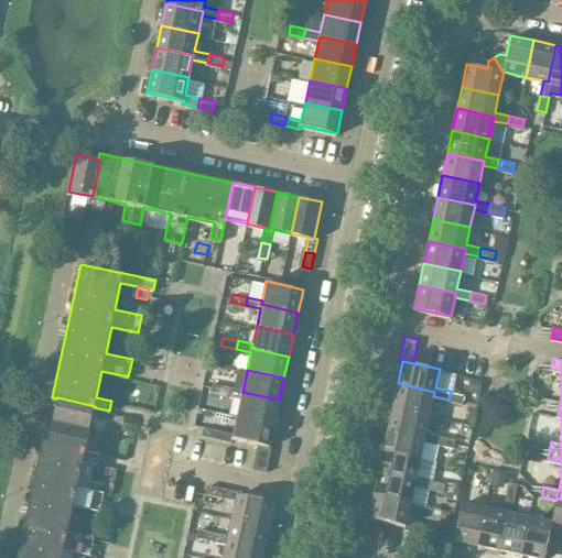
[(226,393),(228,384),(214,381),(212,390),(226,393)]
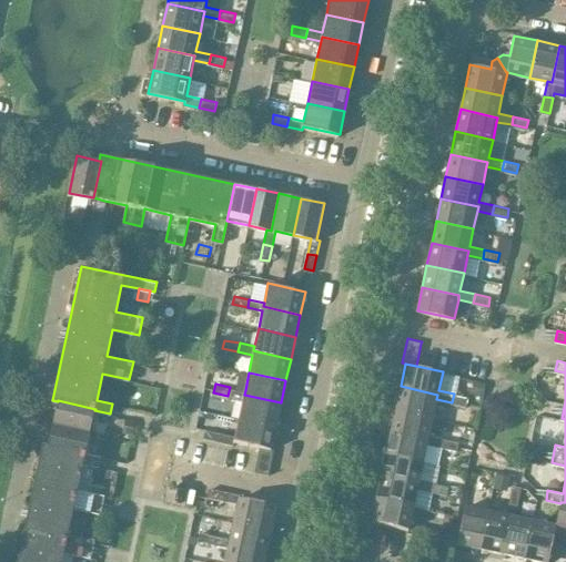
[(433,417),(436,399),(437,395),(401,386),(396,409),(433,417)]
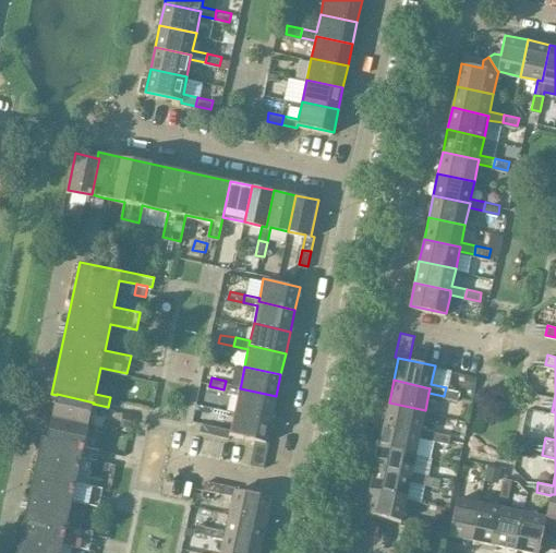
[(272,418),(276,396),(240,388),(241,384),(226,381),(224,389),(239,393),(234,410),(272,418)]
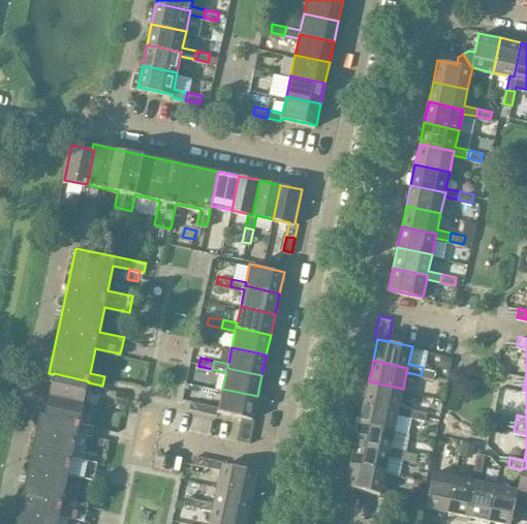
[(434,377),(436,370),(423,367),(421,375),(434,377)]
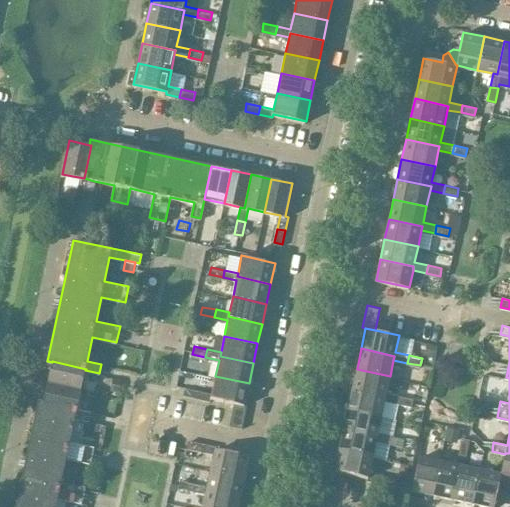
[(81,389),(85,370),(86,369),(52,361),(52,362),(48,382),(81,389)]
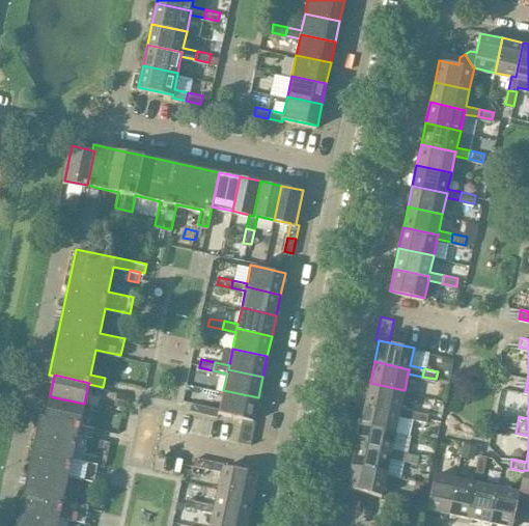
[(401,407),(405,390),(370,383),(365,403),(400,411),(399,414),(413,417),(415,410),(401,407)]
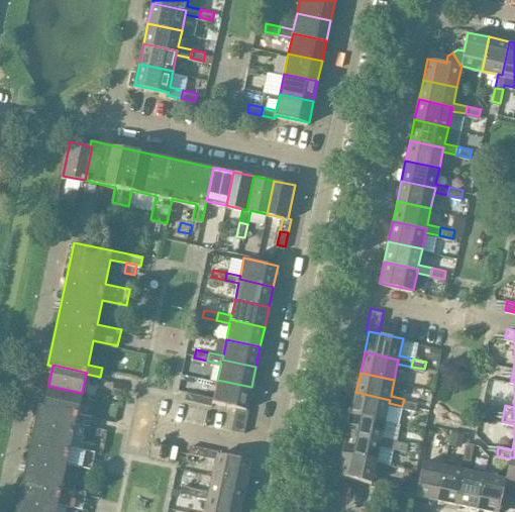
[(246,408),(251,387),(217,380),(214,396),(201,393),(199,401),(213,404),(213,401),(237,406),(246,408)]
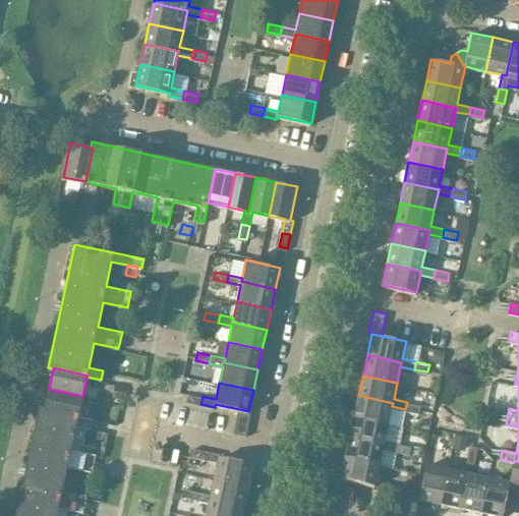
[(78,415),(82,396),(49,389),(45,408),(44,409),(78,416),(78,415)]
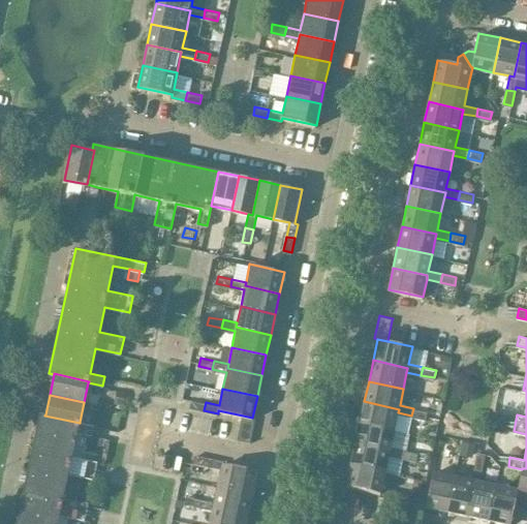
[(204,410),(206,402),(191,399),(189,407),(204,410)]
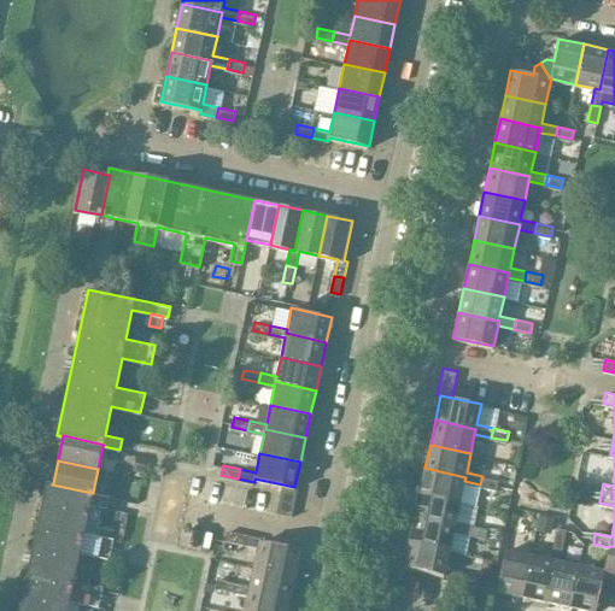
[(460,501),(464,481),(466,477),(425,468),(420,492),(460,501)]
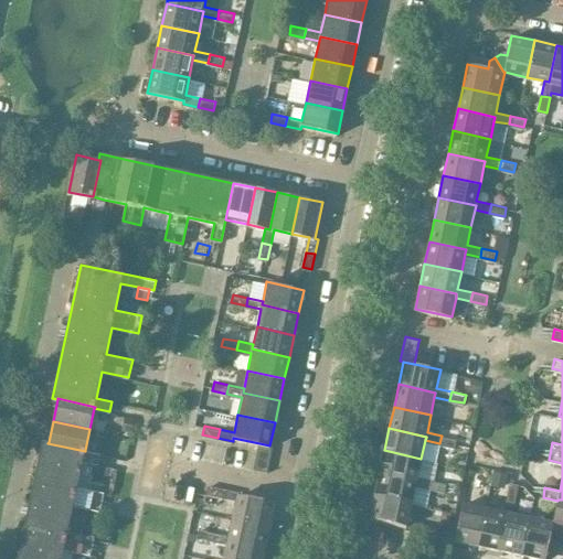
[(455,447),(457,438),(442,436),(439,443),(455,447)]
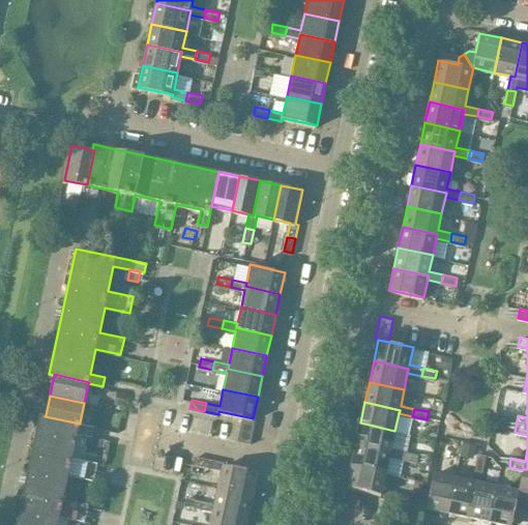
[(63,498),(69,473),(94,478),(97,463),(81,459),(84,446),(85,446),(88,434),(92,435),(94,426),(80,423),(80,424),(45,416),(46,415),(39,414),(16,524),(57,524),(60,515),(85,520),(88,503),(63,498)]
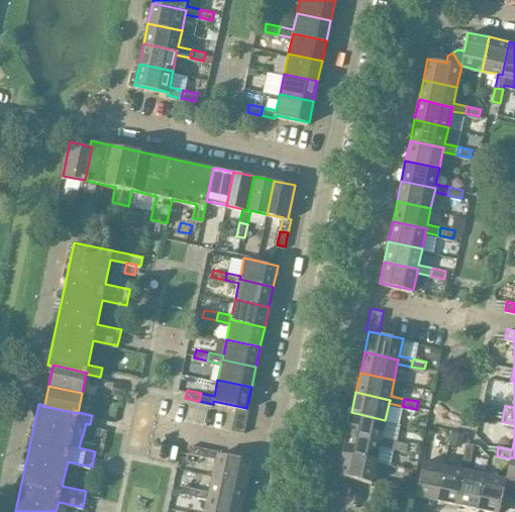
[(244,431),(249,409),(246,408),(237,406),(232,428),(244,431)]
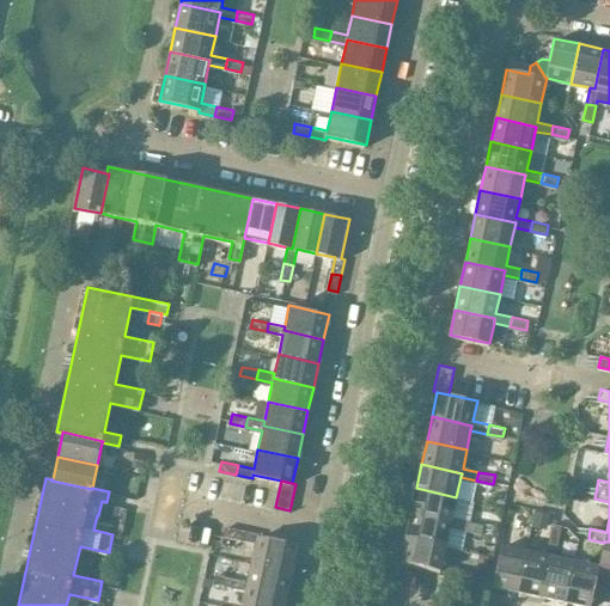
[(452,516),(456,497),(416,488),(412,512),(451,520),(450,525),(467,528),(469,519),(452,516)]
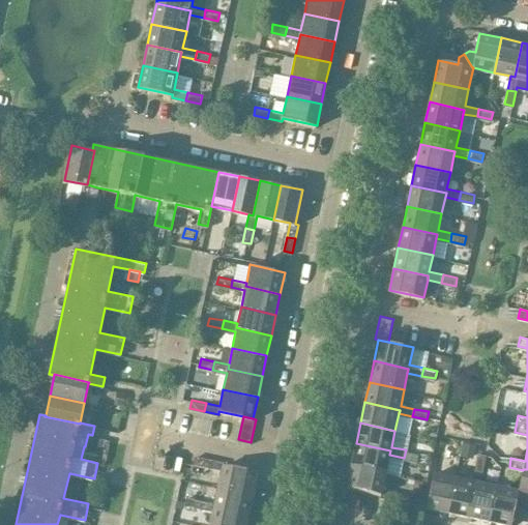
[(386,471),(389,455),(390,450),(356,443),(351,464),(386,471)]
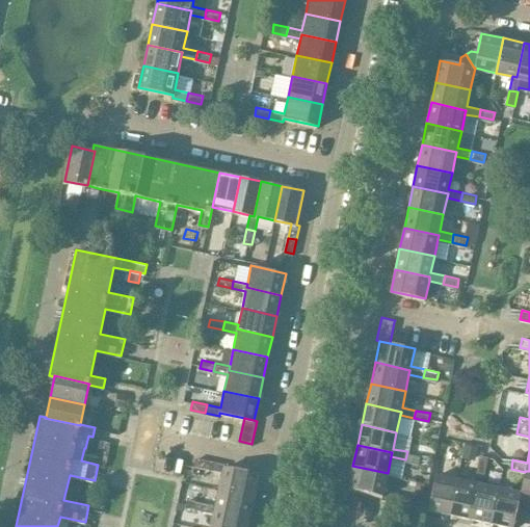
[(419,463),(421,454),(407,451),(405,459),(419,463)]
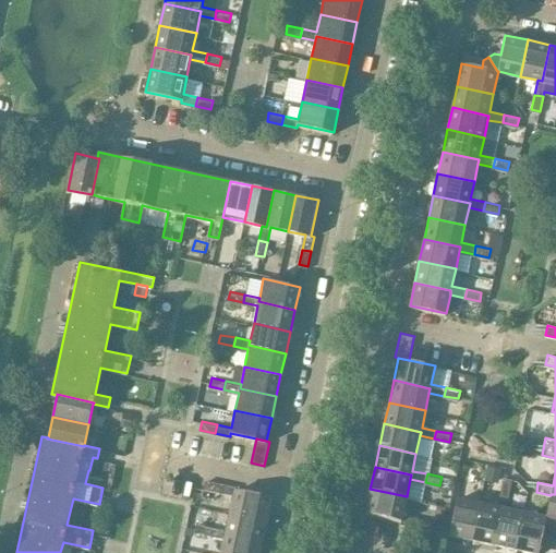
[(509,493),(512,478),(504,477),(502,491),(509,493)]
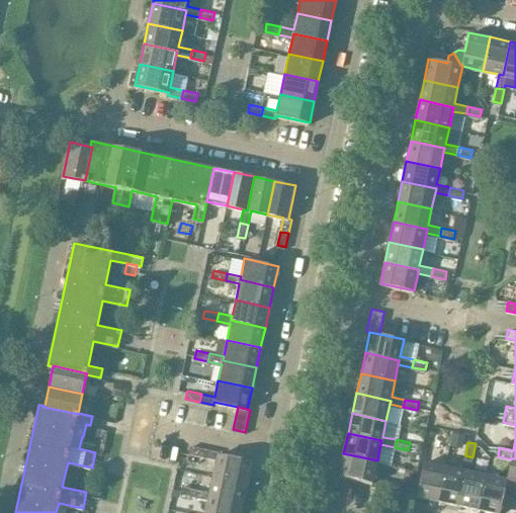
[(203,455),(205,447),(191,444),(189,452),(203,455)]
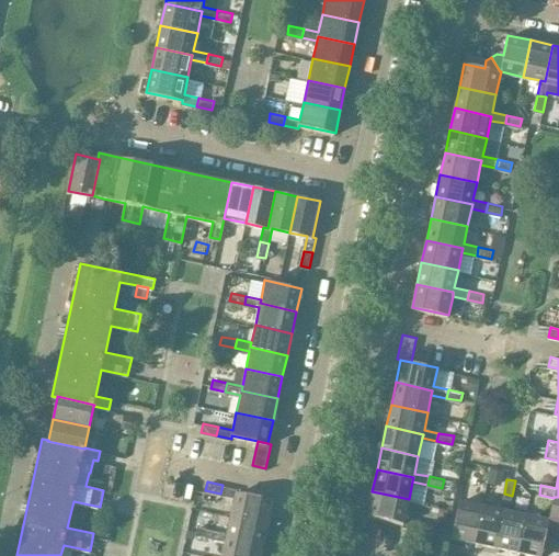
[(267,522),(273,499),(237,491),(238,488),(223,485),(220,494),(235,497),(231,514),(267,522)]
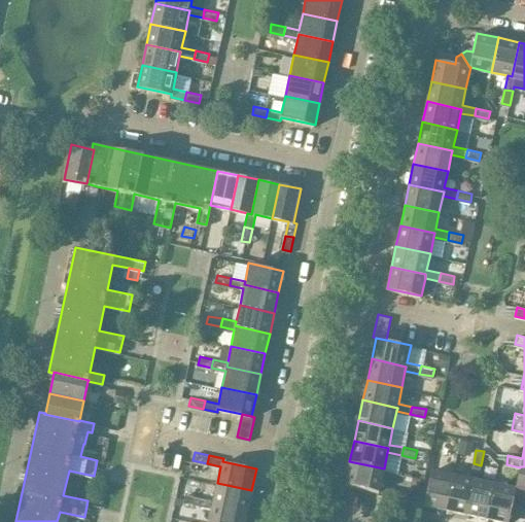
[(380,486),(384,468),(349,461),(345,483),(379,490),(378,493),(392,496),(394,488),(380,486)]
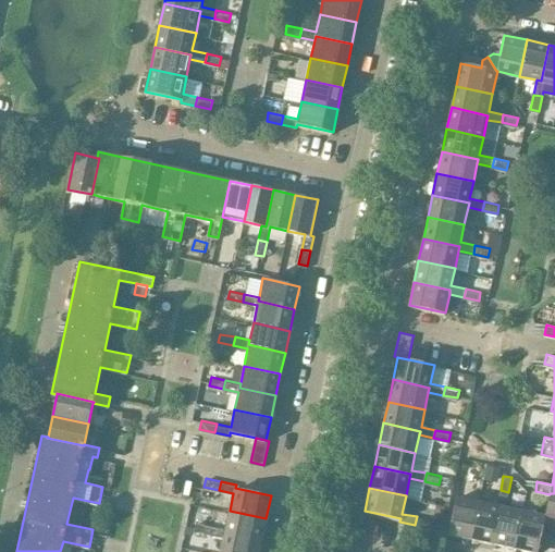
[(493,542),(502,505),(505,506),(508,492),(501,490),(497,505),(480,501),(471,537),(493,542)]
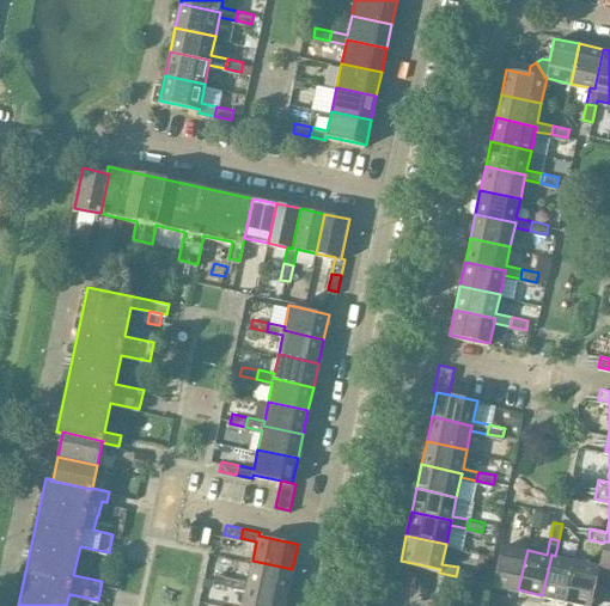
[(609,542),(604,542),(604,543),(599,565),(609,580),(609,542)]
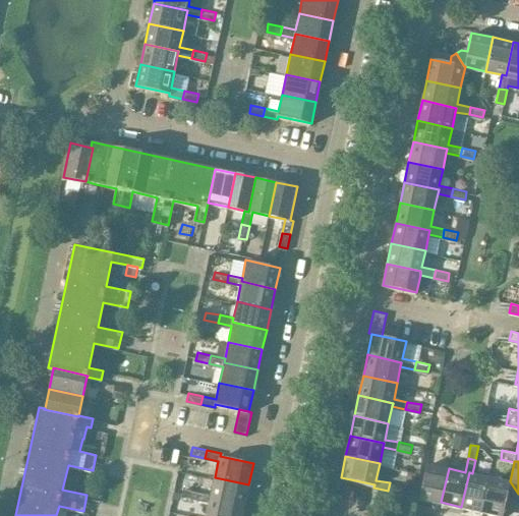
[(441,502),(449,468),(427,464),(419,498),(441,502)]
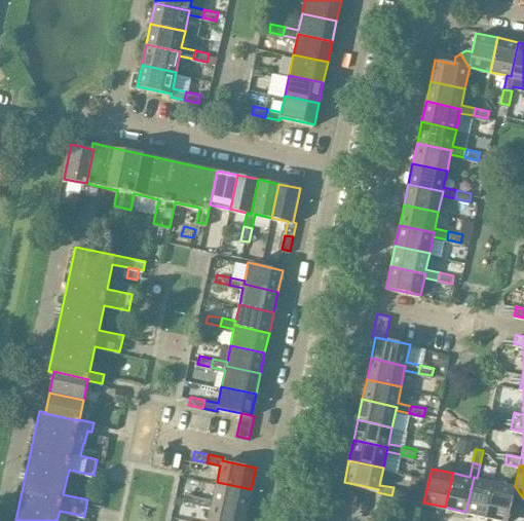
[(493,482),(477,478),(474,477),(465,512),(486,516),(493,482)]
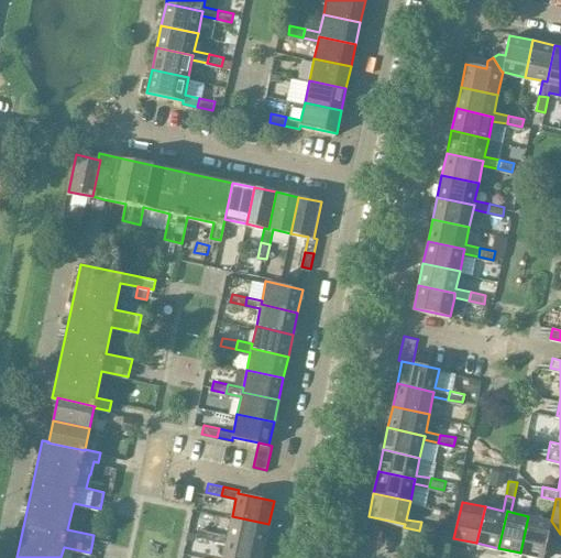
[(264,546),(268,524),(232,516),(229,534),(228,538),(264,546)]
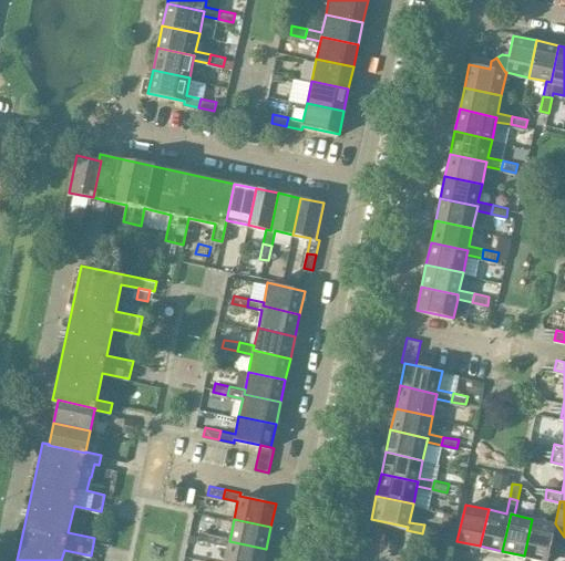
[(560,542),(564,539),(564,537),(555,523),(532,519),(524,556),(547,560),(552,540),(560,542)]
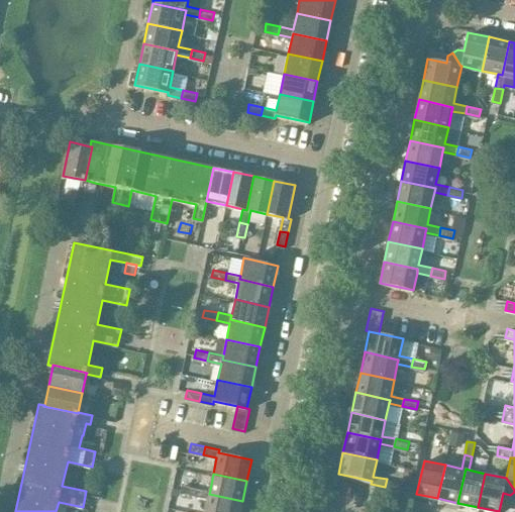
[(399,490),(400,482),(387,479),(385,487),(399,490)]
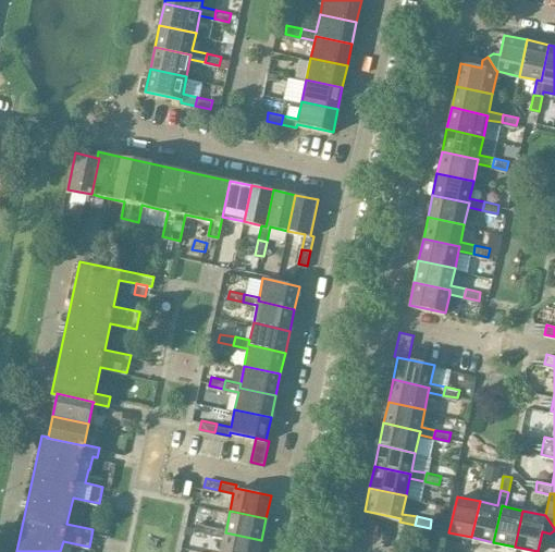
[(209,534),(211,525),(197,522),(195,530),(209,534)]
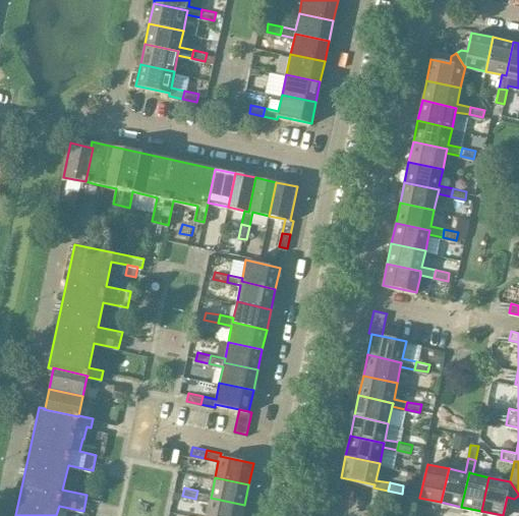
[(241,515),(244,505),(211,498),(212,494),(197,491),(195,499),(210,502),(206,515),(241,515)]
